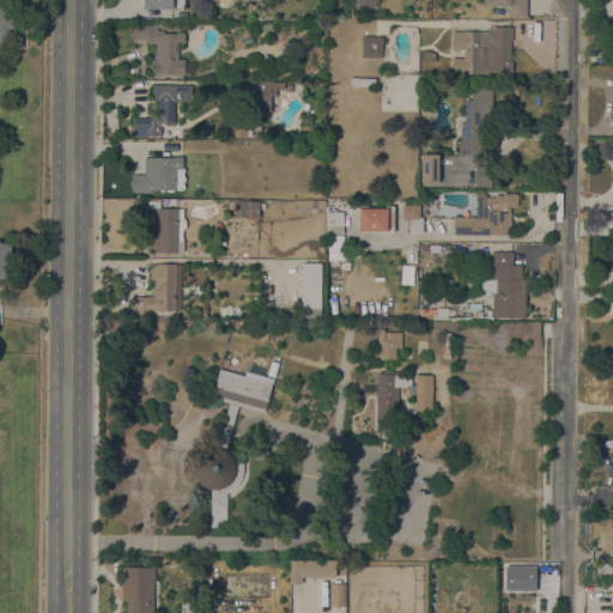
[(141,0),(141,10),(183,8),(182,0),(141,0)]
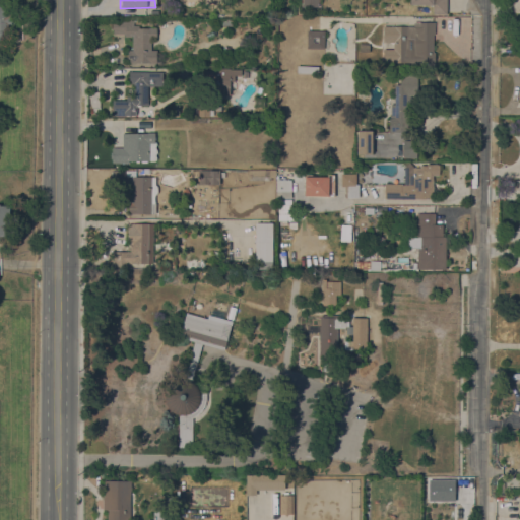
[(447,0),(447,14),(433,14),(434,5),(410,5),(410,0),(447,0)]
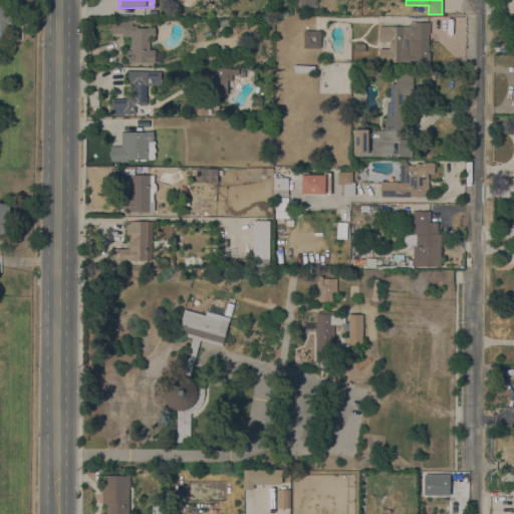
[(156,62),(126,62),(126,53),(131,53),(131,34),(112,34),(112,19),(133,18),(133,25),(138,25),(139,28),(148,28),(148,27),(155,27),(155,38),(150,38),(150,49),(156,49),(156,62)]
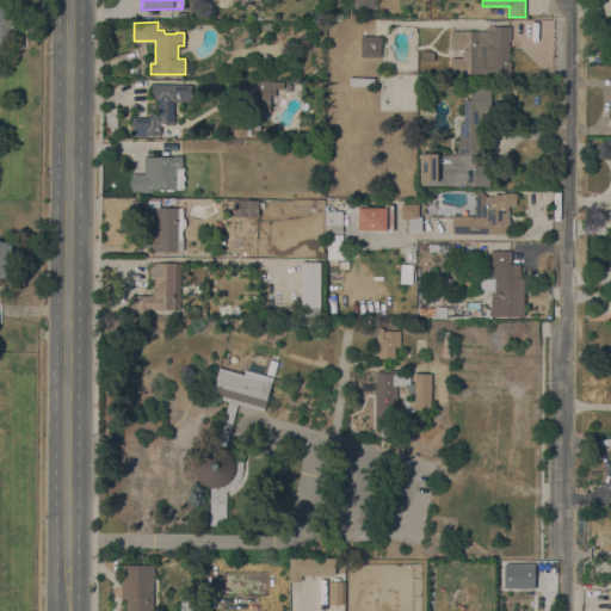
[(487,31),(487,26),(511,26),(511,41),(510,41),(508,61),(512,61),(512,74),(450,74),(450,57),(462,57),(462,50),(450,50),(450,31),(487,31)]
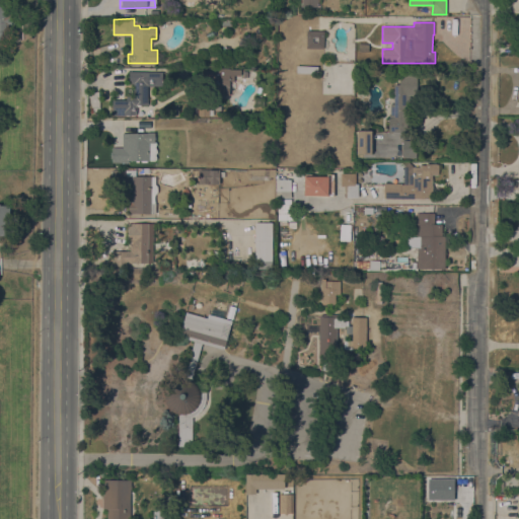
[(323,30),(323,49),(306,49),(306,30),(323,30)]
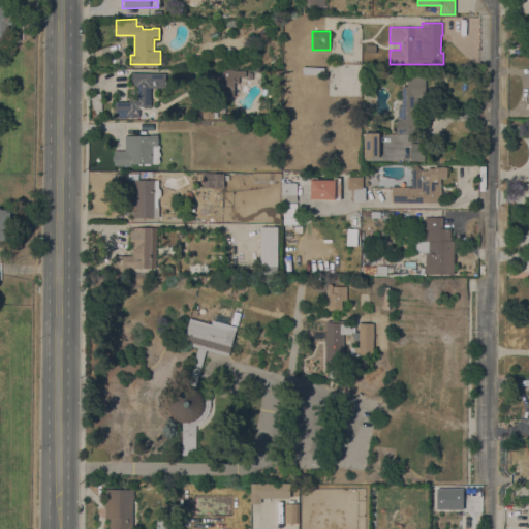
[(376,44),(375,53),(365,53),(366,44),(376,44)]
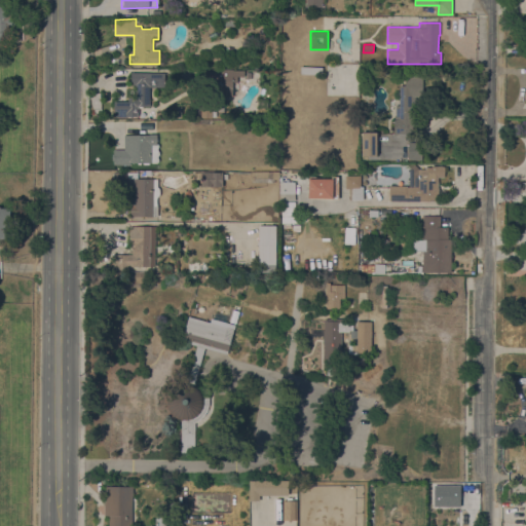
[(322,67),(322,75),(300,74),(301,67),(322,67)]
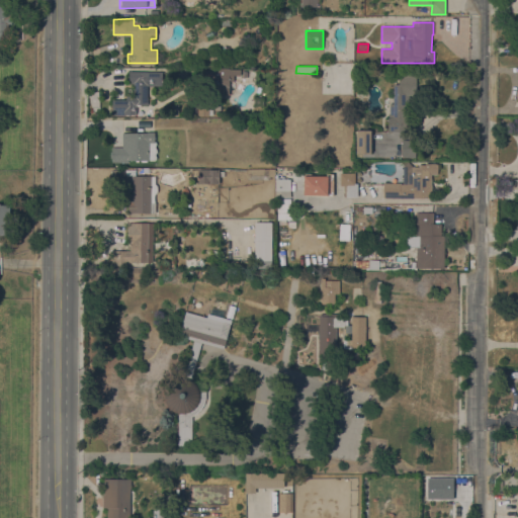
[(233,81),(229,81),(229,95),(209,95),(209,83),(196,83),(196,75),(203,75),(203,71),(213,71),(213,69),(241,69),(240,75),(234,75),(233,81)]
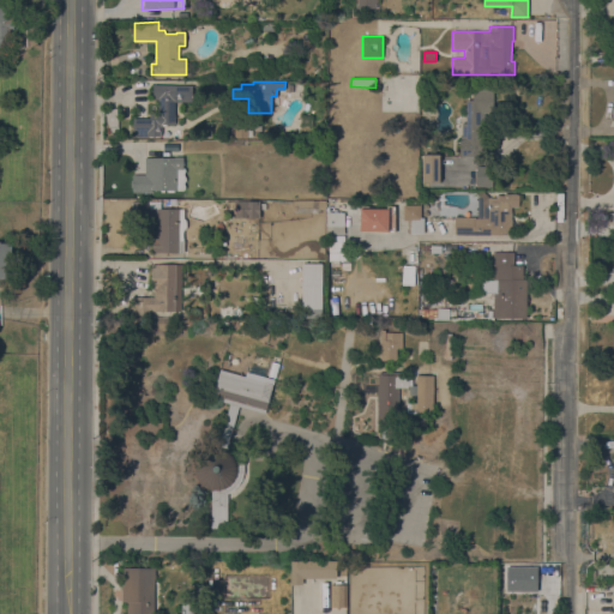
[(190,85),(190,102),(175,102),(174,116),(175,116),(175,125),(162,124),(161,137),(133,137),(133,118),(158,119),(158,101),(155,101),(155,97),(152,97),(152,84),(190,85)]
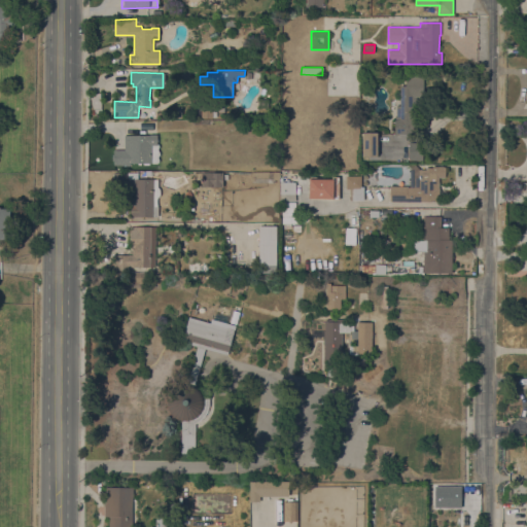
[(394,134),(394,119),(395,119),(396,105),(400,105),(400,85),(406,85),(406,76),(423,76),(423,97),(416,97),(416,111),(417,111),(417,121),(414,121),(415,134),(394,134)]
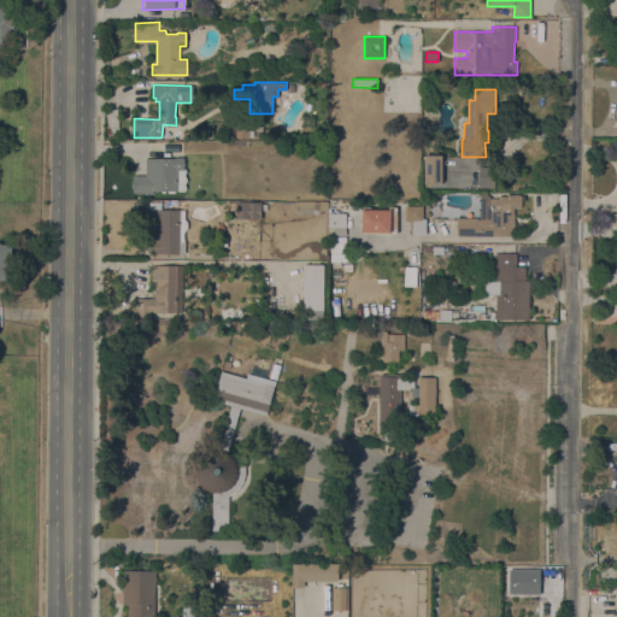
[(303,116),(313,117),(312,128),(301,127),(303,116)]
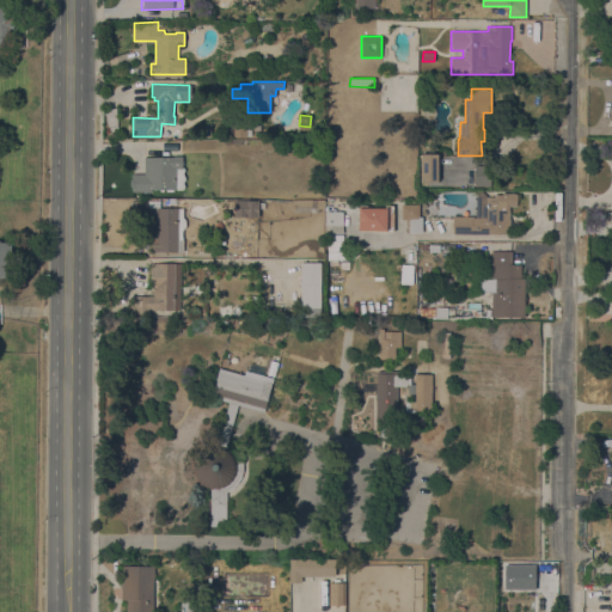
[(234,136),(234,126),(246,126),(246,136),(234,136)]
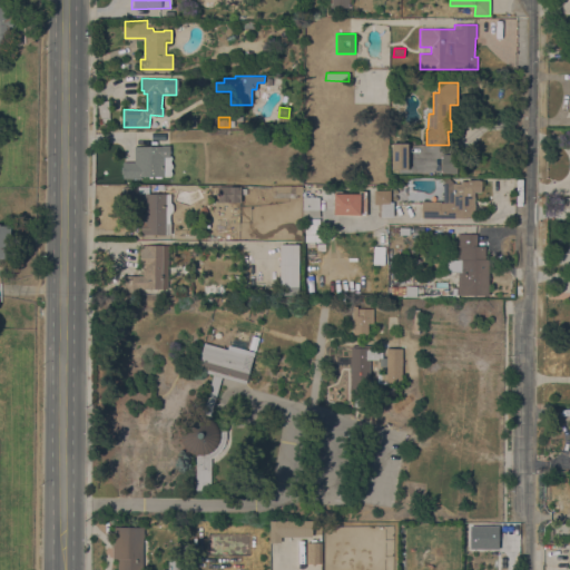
[(408,143),(408,169),(392,169),(392,143),(408,143)]
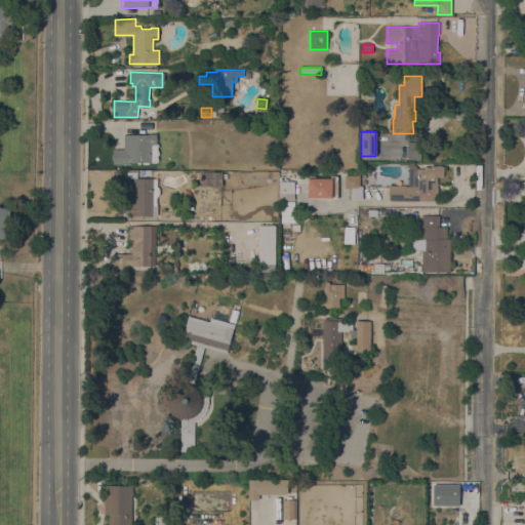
[(129,164),(113,164),(113,149),(124,149),(124,134),(149,134),(149,133),(157,133),(156,144),(158,144),(159,146),(159,147),(158,148),(157,149),(158,150),(159,152),(159,154),(159,155),(157,156),(157,157),(158,158),(159,160),(158,161),(157,163),(149,163),(149,164),(143,164),(143,163),(140,163),(140,164),(137,164),(137,162),(129,162),(129,164)]
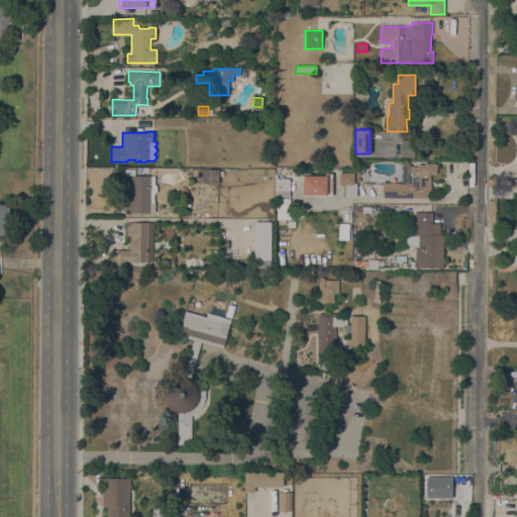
[(415,140),(414,158),(400,157),(401,139),(415,140)]
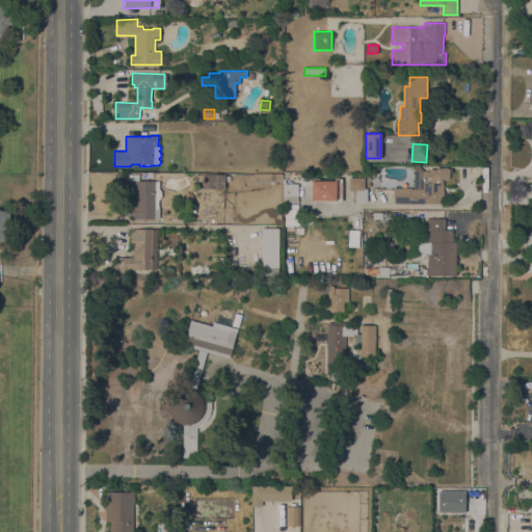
[(419,166),(424,171),(430,171),(430,169),(436,169),(436,167),(449,168),(449,180),(443,180),(443,189),(444,189),(444,204),(394,203),(394,188),(411,188),(411,189),(414,189),(414,171),(419,166)]
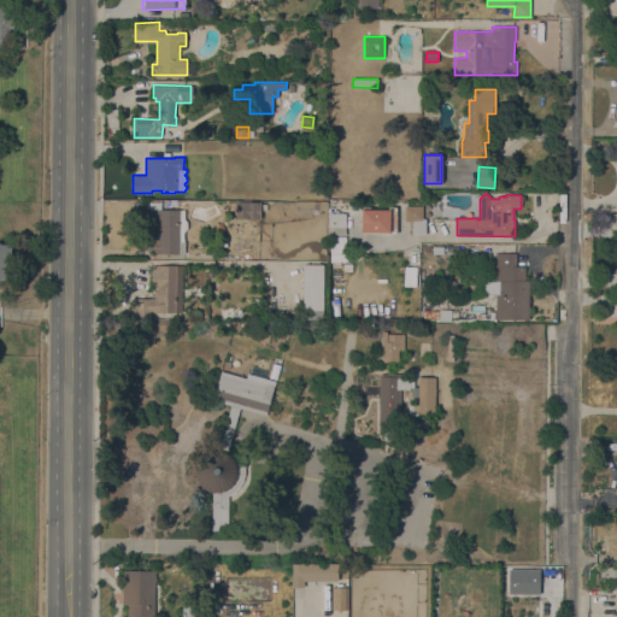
[(260,201),(260,219),(257,219),(257,218),(251,218),(251,219),(246,219),(246,218),(241,218),(241,219),(236,219),(236,203),(260,201)]
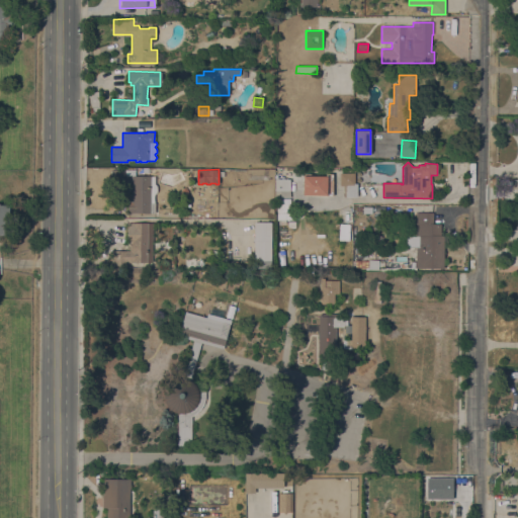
[(155,203),(156,203),(156,212),(127,213),(126,202),(128,202),(128,185),(122,185),(122,170),(136,170),(136,176),(155,176),(155,184),(157,186),(158,189),(158,191),(156,193),(155,194),(155,195),(155,203)]
